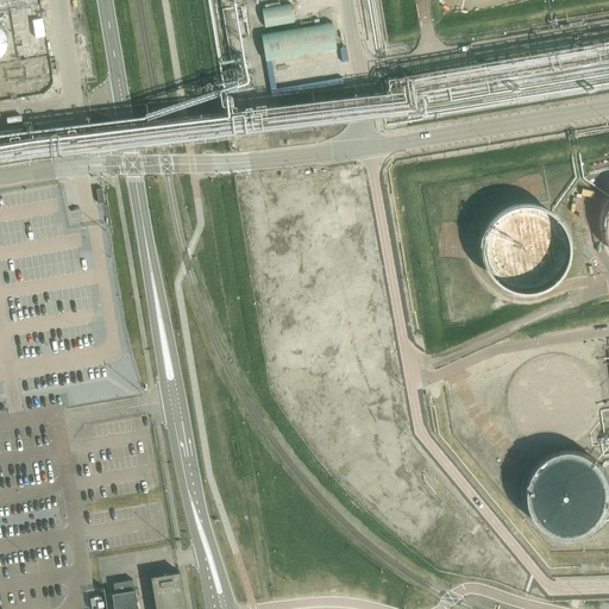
[(292,5),(262,10),(265,29),(294,24),(292,5)]
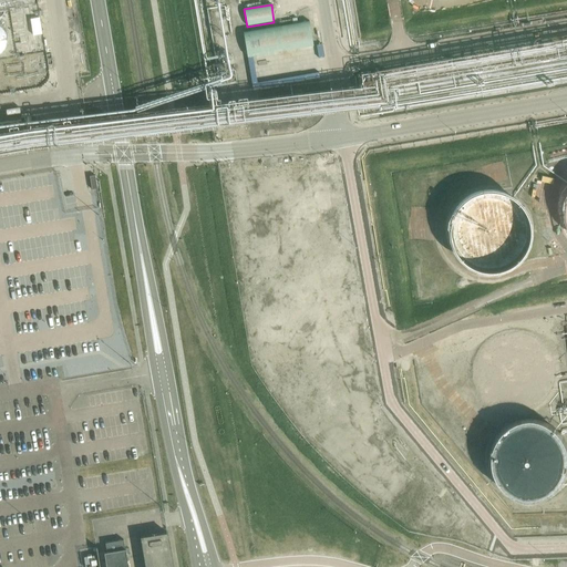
[(244,32),(248,57),(313,45),(309,21),(244,32)]
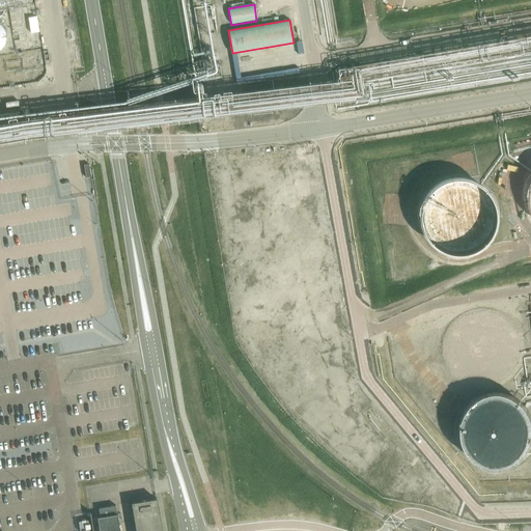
[(427,238),(442,250),(460,254),(479,248),(493,235),(499,217),(496,198),(484,183),(468,174),(448,175),(431,185),(421,200),(419,220),(427,238)]
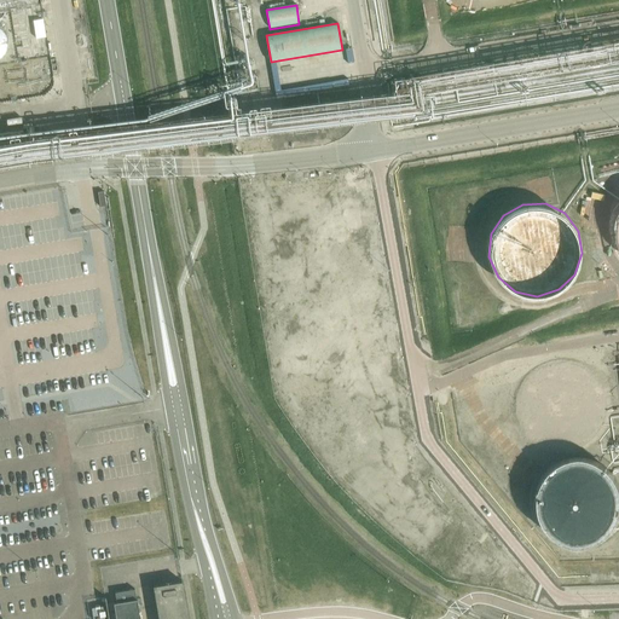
[(541,526),(559,539),(580,544),(602,538),(618,522),(618,519),(618,475),(608,462),(588,452),(566,452),(547,464),(534,482),(532,505),(541,526)]
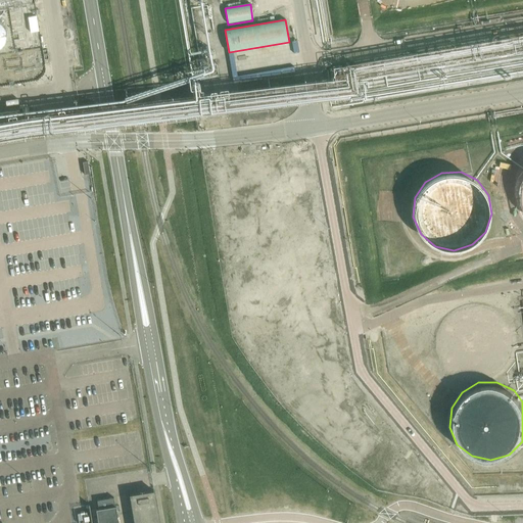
[(158,522),(153,491),(130,495),(134,522),(158,522)]
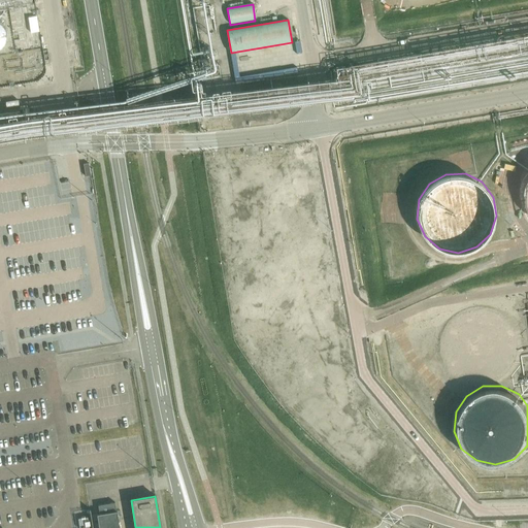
[(99,514),(97,515),(98,527),(118,527),(114,503),(98,505),(99,514)]
